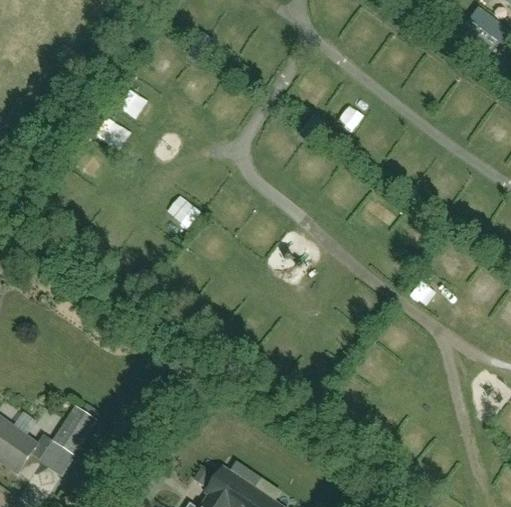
[(322,0),(335,10),(344,0),(322,0)]
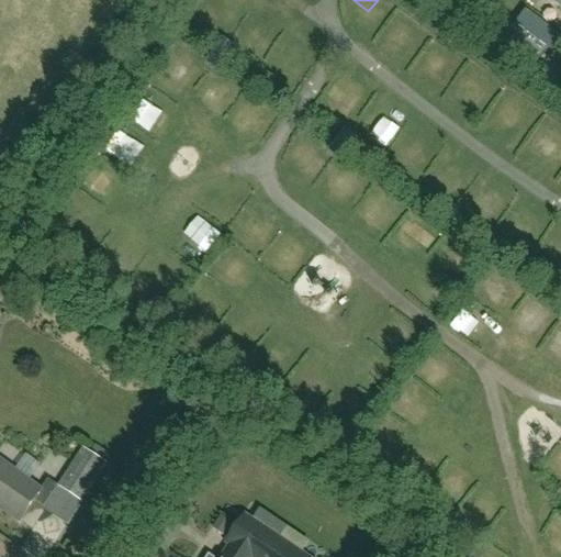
[(559,43),(560,37),(560,23),(523,7),(515,23),(559,43)]
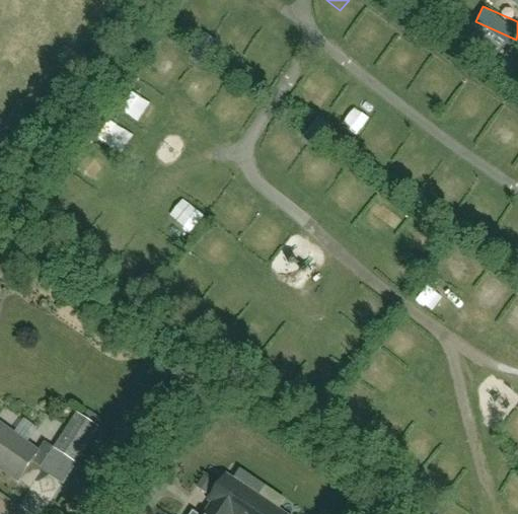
[(204,45),(210,37),(204,31),(198,41),(204,45)]
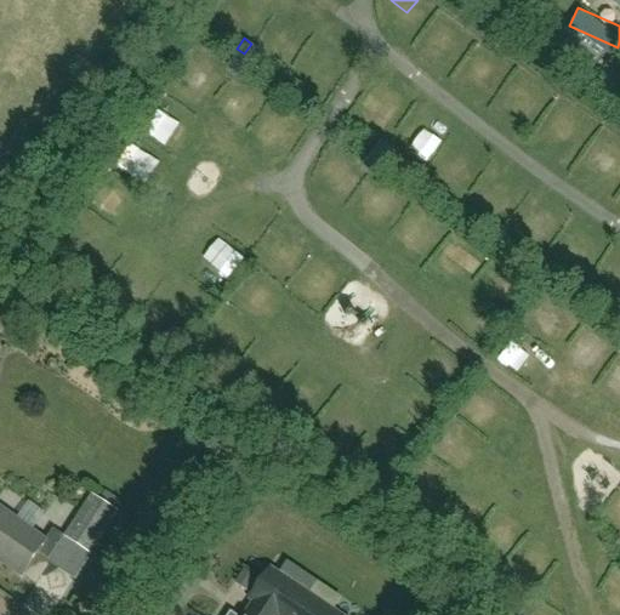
[(260,49),(251,44),(244,53),(252,60),(260,49)]
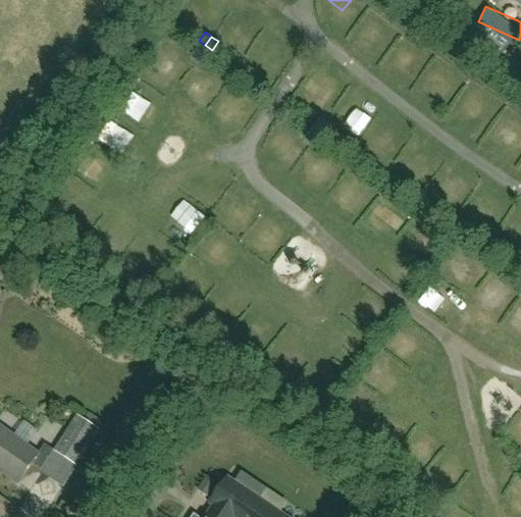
[(192,50),(199,54),(205,45),(199,41),(192,50)]
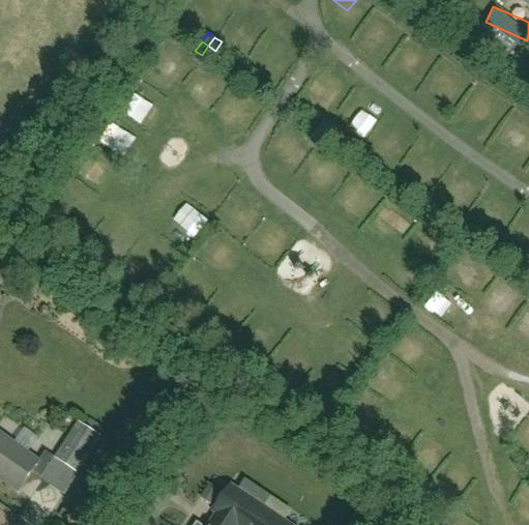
[(215,51),(208,46),(202,55),(208,60),(215,51)]
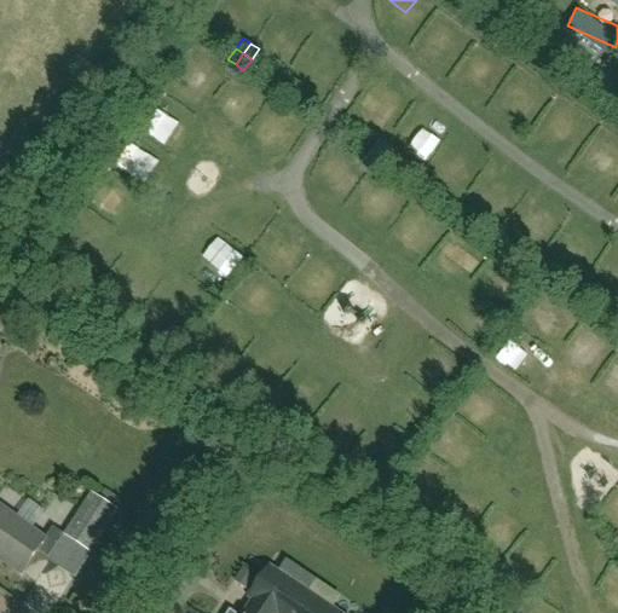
[(171,143),(184,117),(157,104),(145,129),(171,143)]
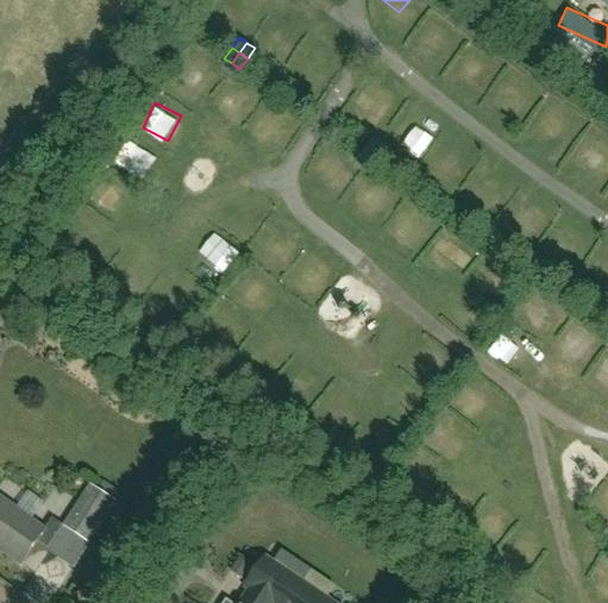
[(373,133),(364,143),(373,149),(380,138),(373,133)]
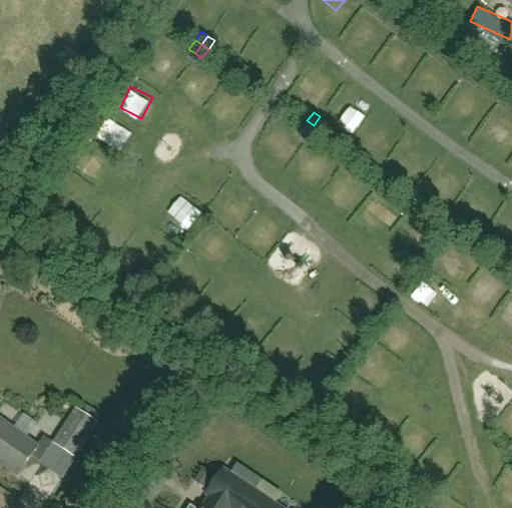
[(339,124),(354,133),(362,121),(347,112),(339,124)]
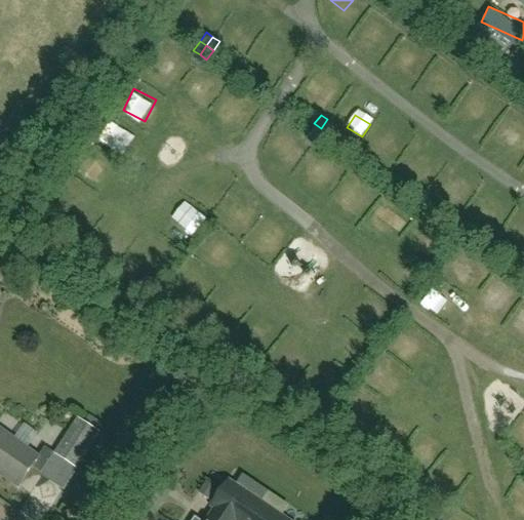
[(327,119),(321,128),(327,133),(334,124),(327,119)]
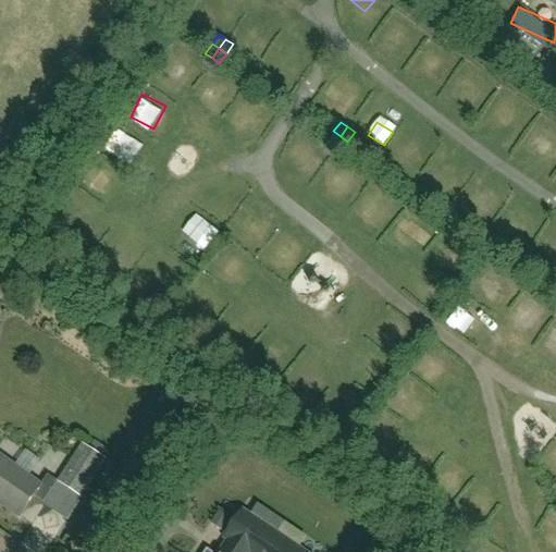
[(326,140),(334,146),(341,136),(333,131),(326,140)]
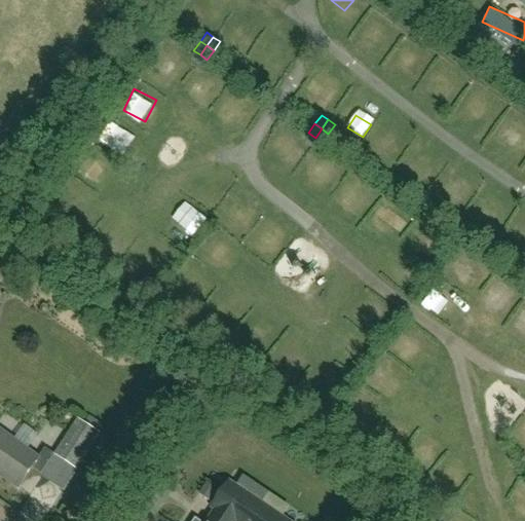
[(98,141),(122,155),(132,140),(106,125),(98,141)]
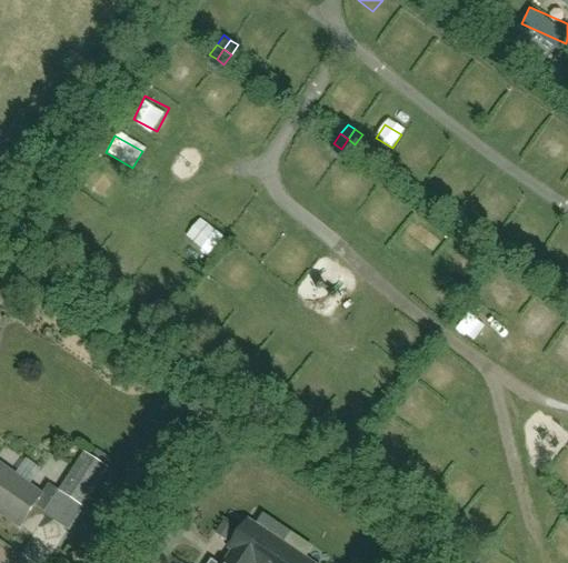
[(355,144),(348,139),(341,149),(348,153),(355,144)]
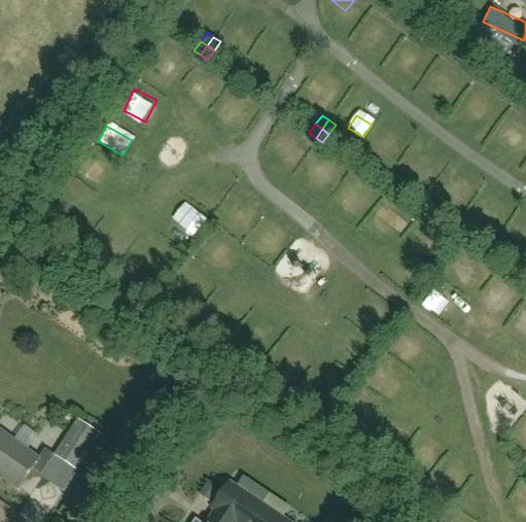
[(377,151),(384,134),(373,130),(365,146),(377,151)]
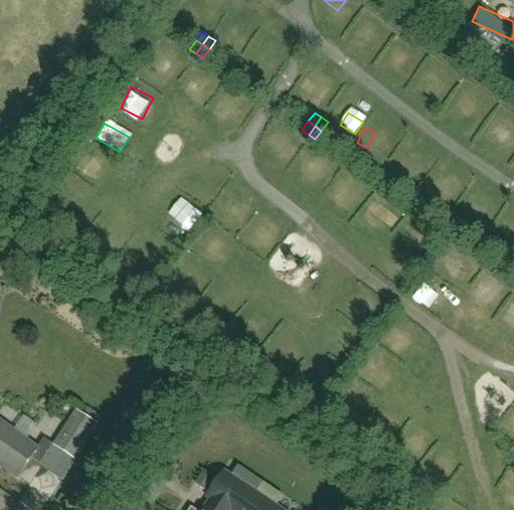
[(99,182),(109,169),(86,152),(75,165),(99,182)]
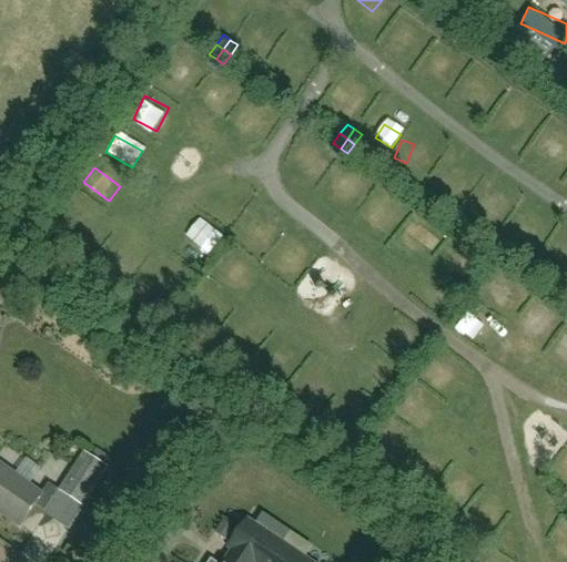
[(553,255),(566,269),(566,268),(566,244),(566,243),(553,255)]
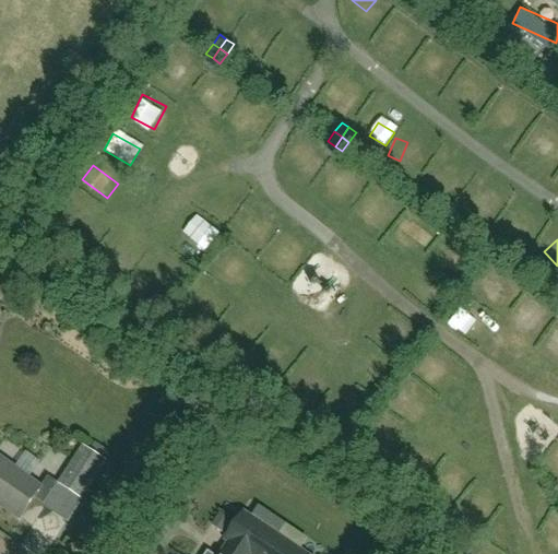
[(456,296),(444,315),(467,329),(479,310),(456,296)]
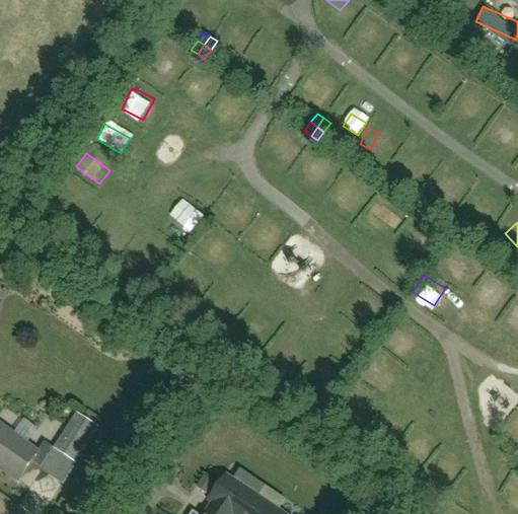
[(76,460),(99,425),(76,410),(53,445),(76,460)]
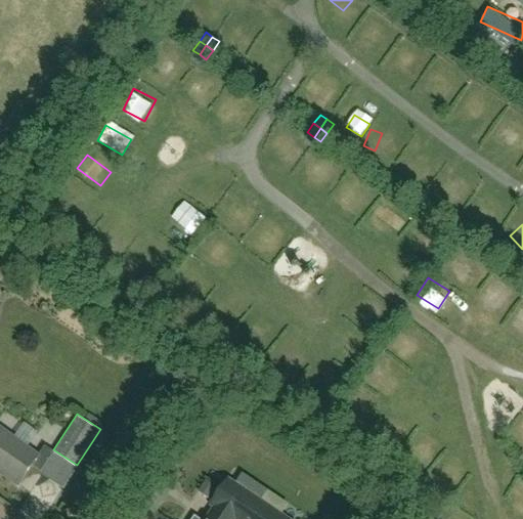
[(0,470),(17,482),(22,476),(33,483),(42,471),(49,460),(38,452),(0,426),(0,470)]
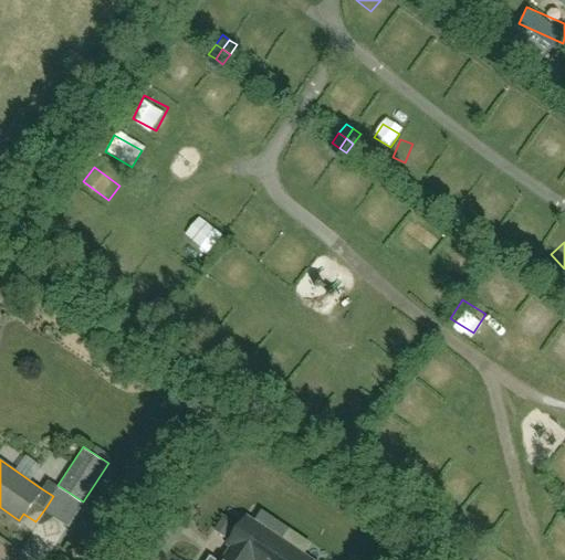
[(564,468),(558,465),(552,474),(564,483),(564,468)]
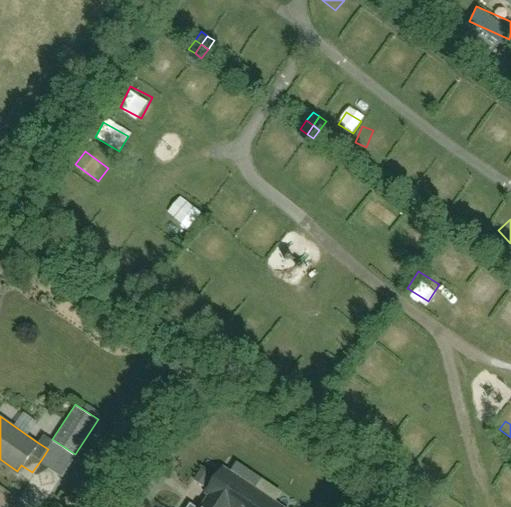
[(286,506),(274,499),(254,485),(223,465),(205,491),(209,493),(199,506),(190,501),(185,506),(286,506)]
